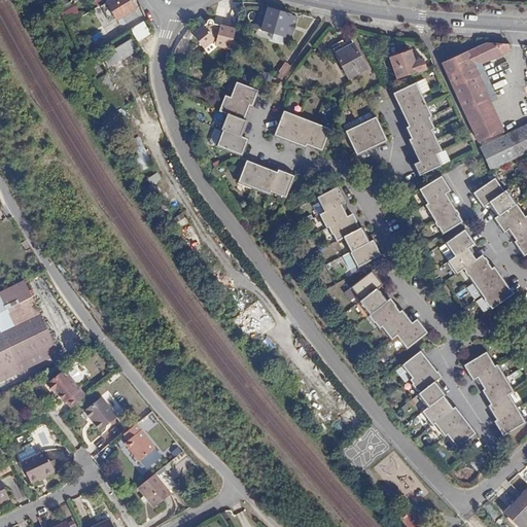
[(129,0),(111,0),(107,3),(113,12),(117,21),(123,18),(127,24),(139,16),(135,10),(136,9),(129,0)]
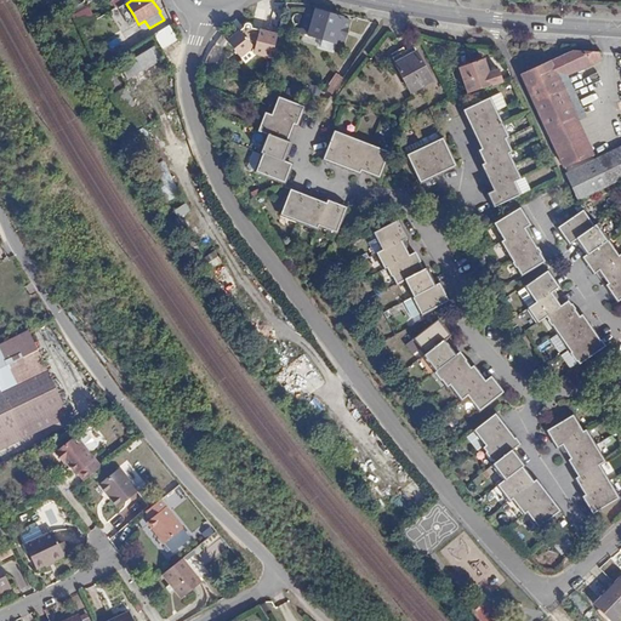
[(134,15),(126,4),(121,7),(127,18),(134,15)]
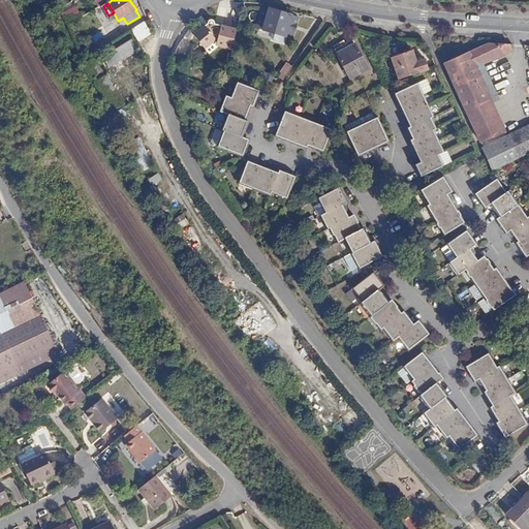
[(67,18),(80,16),(78,6),(66,8),(67,18)]
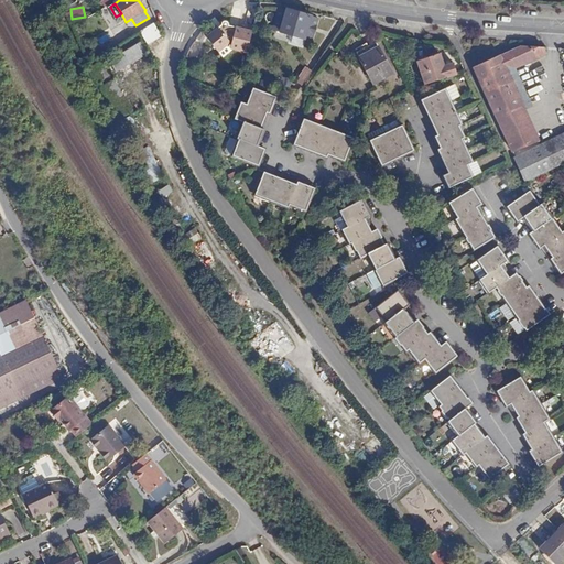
[(312,41),(318,19),(288,10),(281,32),(312,41)]
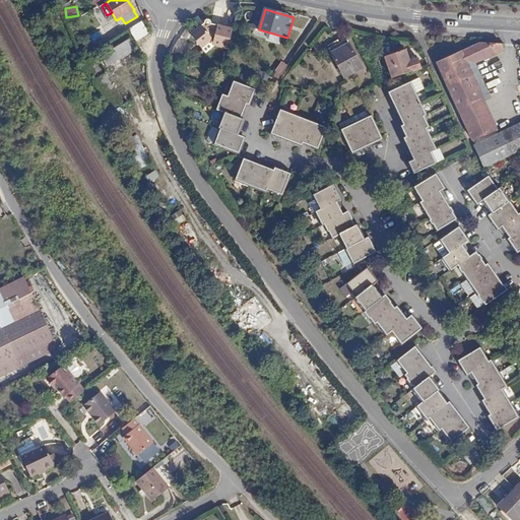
[(230,51),(236,27),(200,19),(194,43),(230,51)]
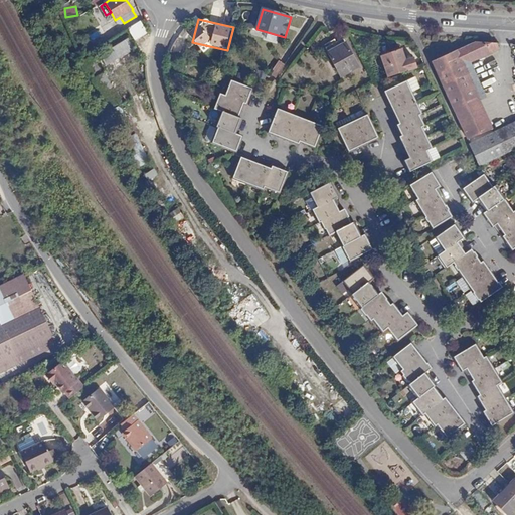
[(142,21),(132,27),(138,38),(149,32),(142,21)]
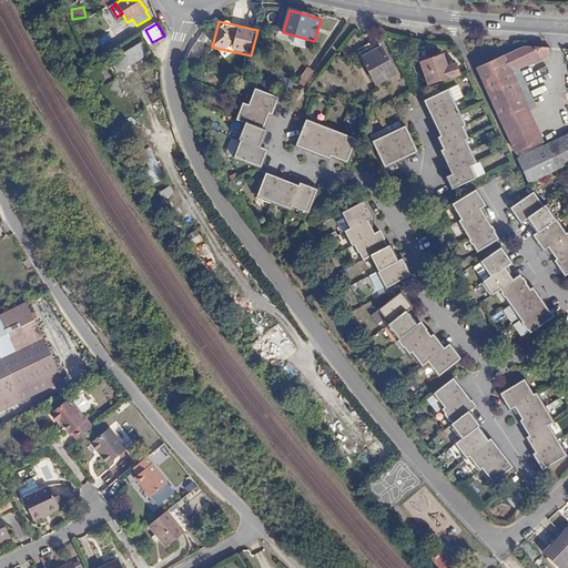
[(101,44),(112,40),(109,33),(98,38),(101,44)]
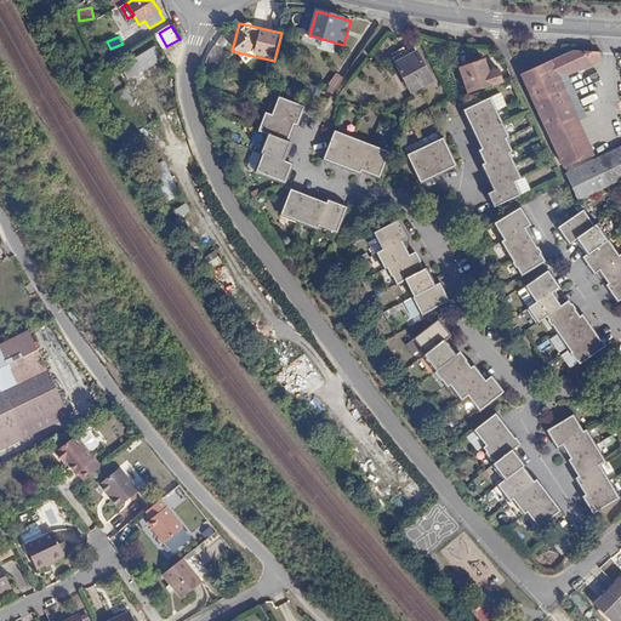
[(393,58),(412,93),(433,81),(415,46),(393,58)]
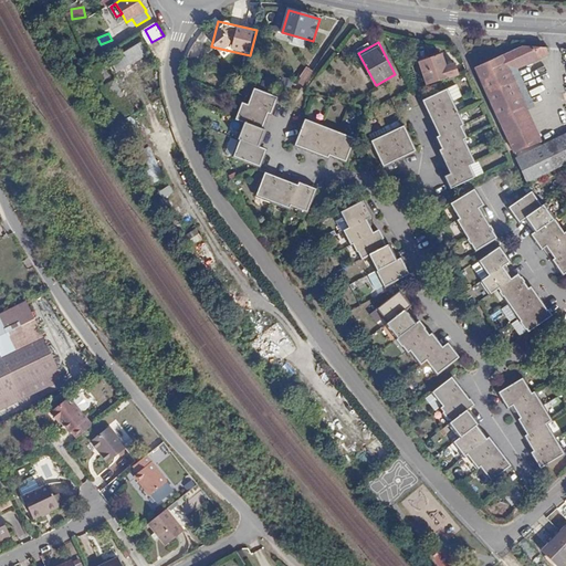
[(548,54),(546,49),(523,45),(475,67),(501,121),(526,108),(510,72),(548,54)]
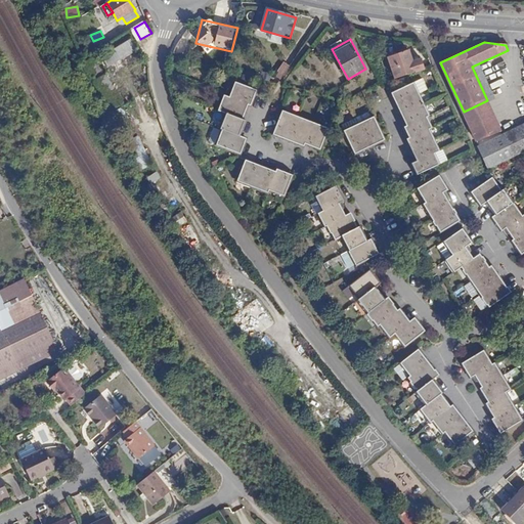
[(108,78),(142,57),(133,44),(100,64),(108,78)]
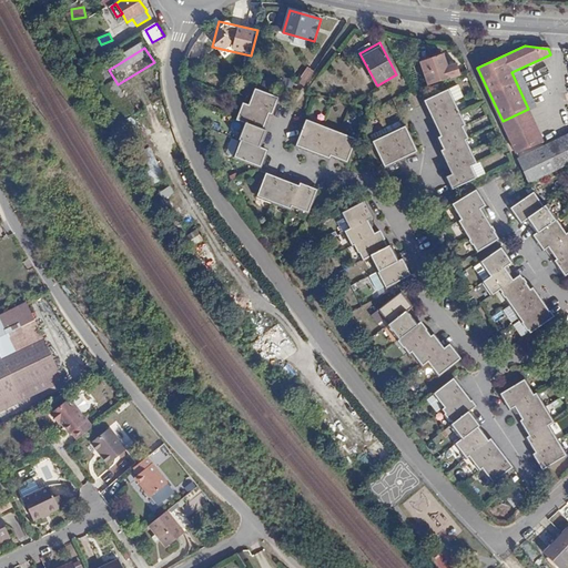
[(419,60),(423,70),(445,62),(442,53),(419,60)]
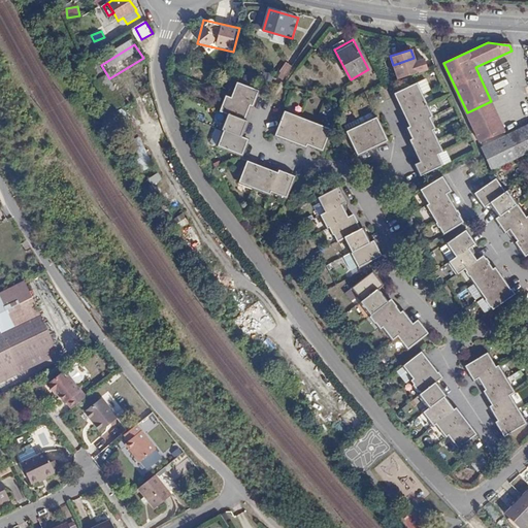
[(414,58),(393,65),(397,78),(428,69),(426,63),(428,62),(427,57),(415,60),(414,58)]
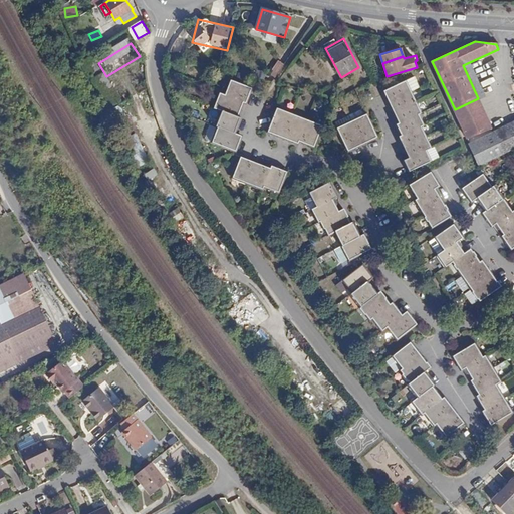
[(148,70),(140,56),(106,76),(114,90),(148,70)]
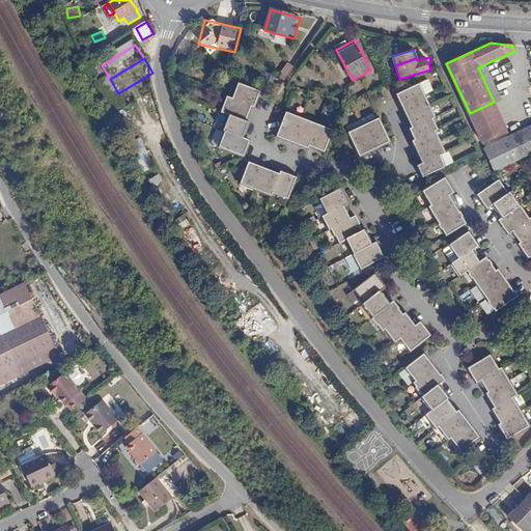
[(279,77),(284,81),(294,66),(288,62),(279,77)]
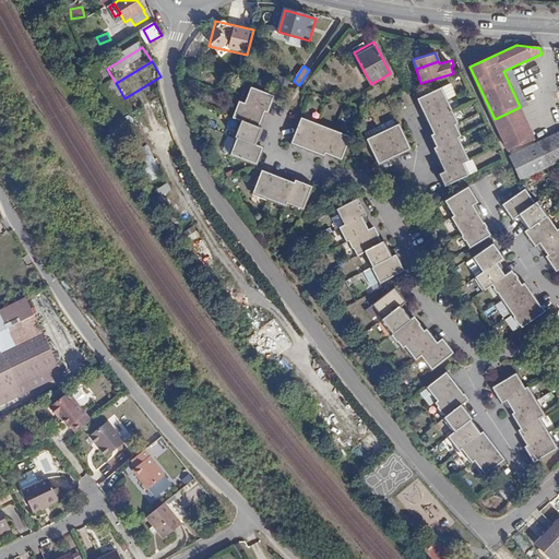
[(251,87),(245,104),(266,113),(269,114),(274,97),(263,92),(251,87)]
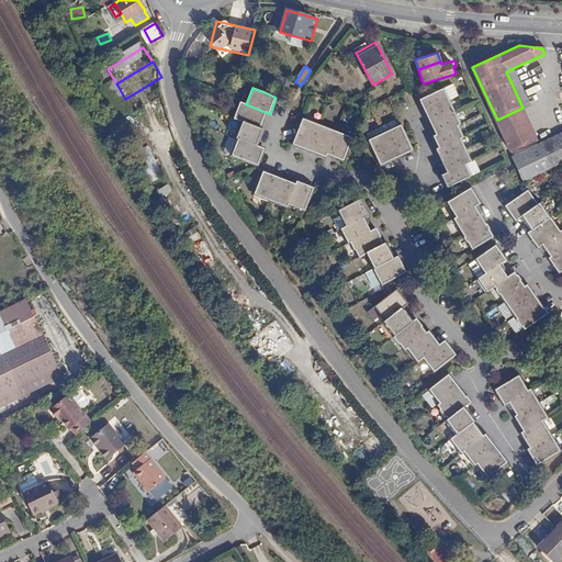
[(444,89),(425,98),(419,100),(425,112),(449,100),(444,89)]
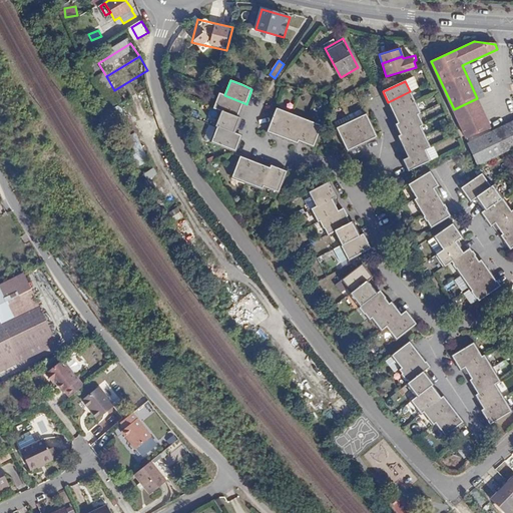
[(416,103),(410,91),(388,102),(394,113),(416,103)]
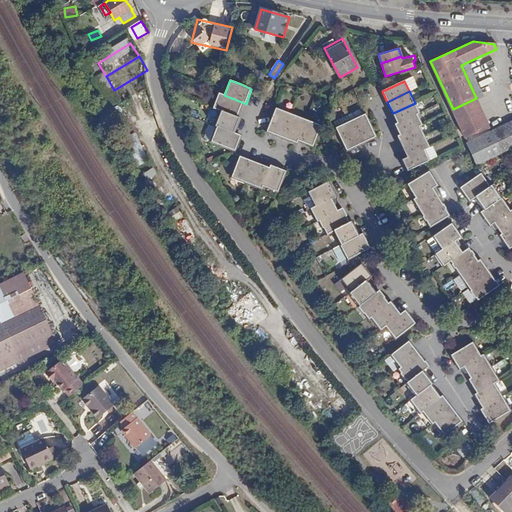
[(224,95),(219,93),(213,107),(221,110),(238,117),(244,103),(224,95)]
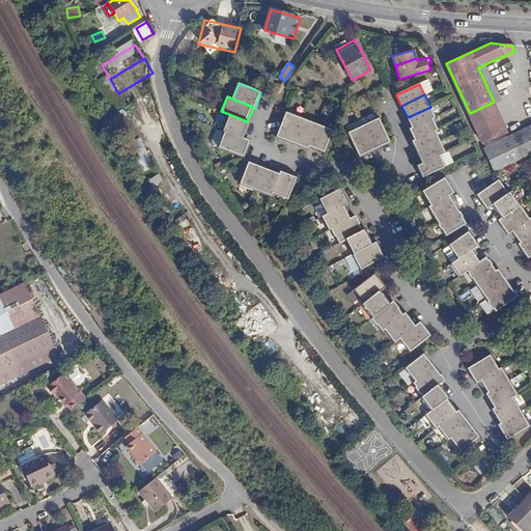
[(508,133),(494,102),(470,113),(483,143),(508,133)]
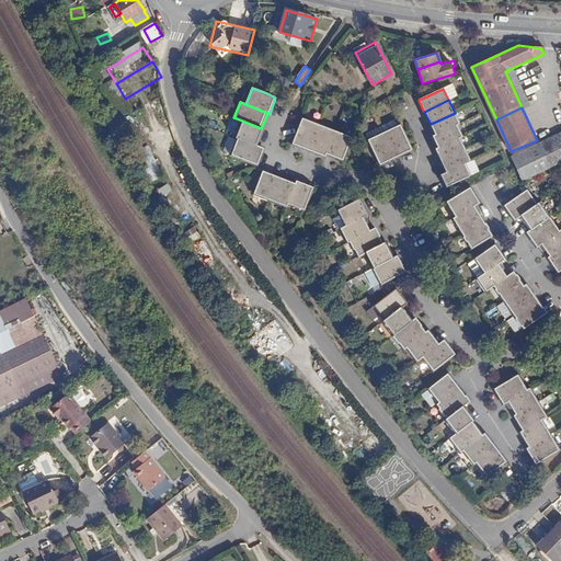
[(460,124),(455,113),(431,124),(436,136),(457,125),(460,124)]
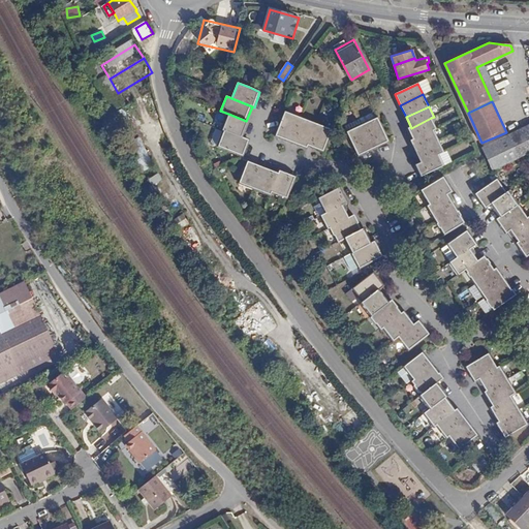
[(285,112),(276,136),(290,143),(301,118),(285,112)]
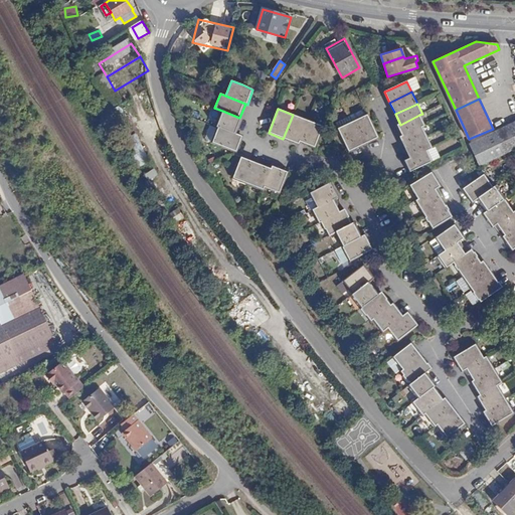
[(222,111),(215,126),(218,128),(236,134),(242,120),(239,118),(222,111)]
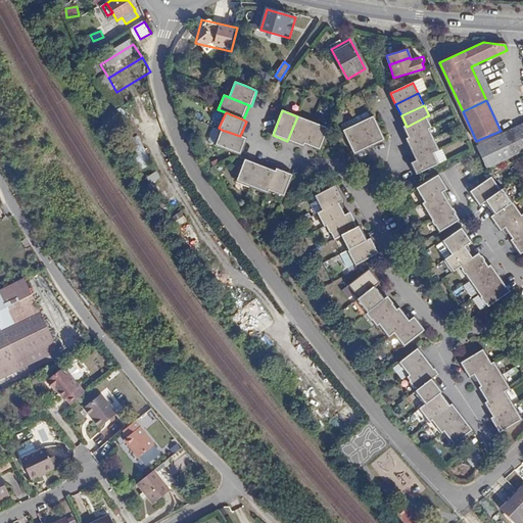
[(297,116),(287,141),(303,147),(304,144),(314,123),(297,116)]
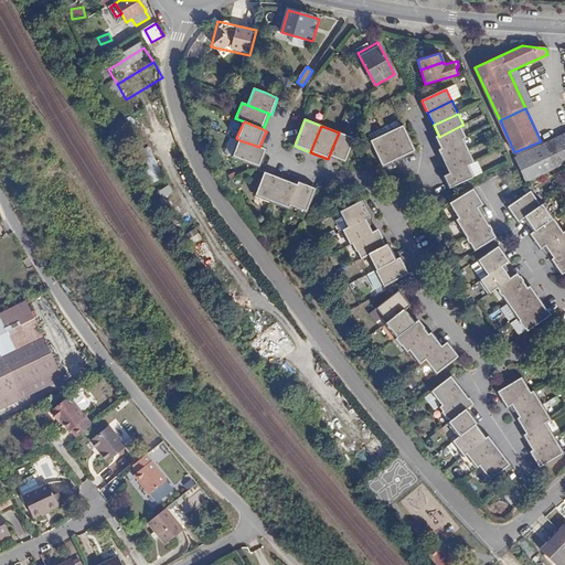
[(415,151),(403,126),(386,134),(400,159),(415,151)]
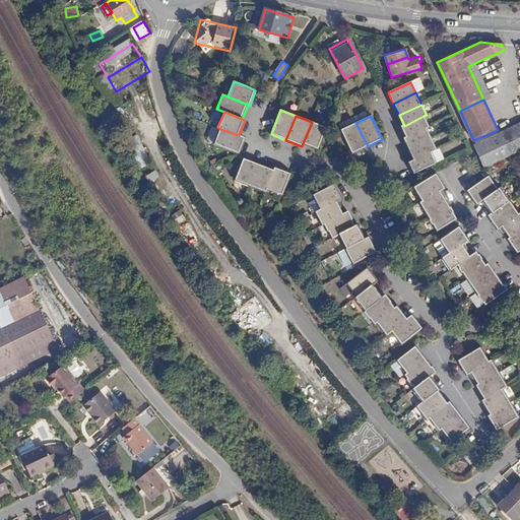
[(406,138),(427,128),(429,127),(424,116),(404,126),(401,127),(406,138)]
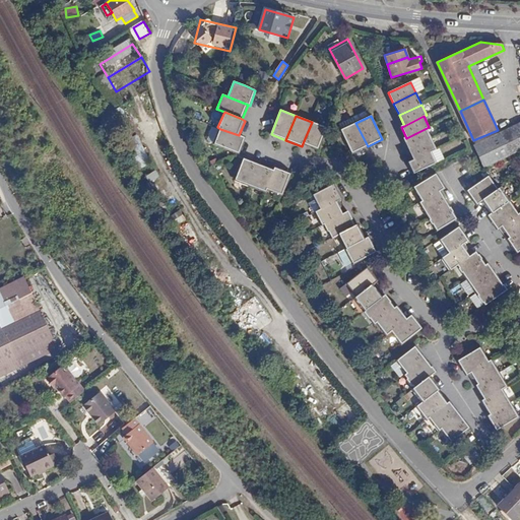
[(128,140),(137,135),(127,118),(118,123),(128,140)]
